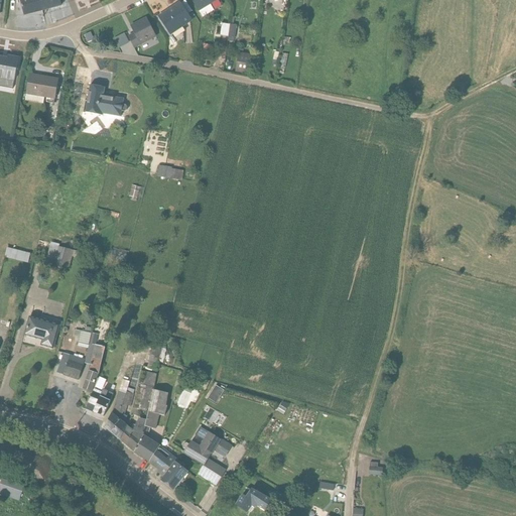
[(37,0),(19,0),(23,15),(40,11),(37,0)]
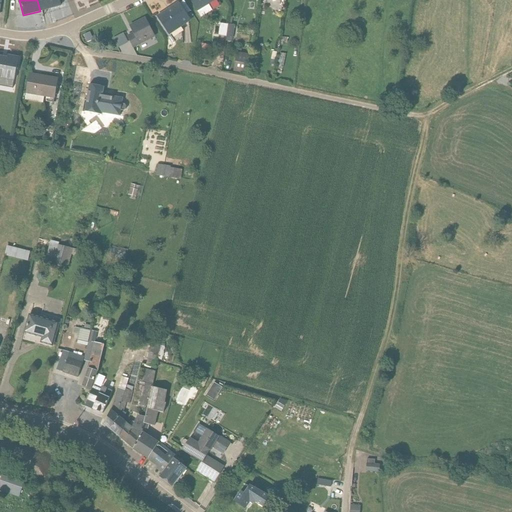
[(37,0),(40,11),(61,5),(59,0),(37,0)]
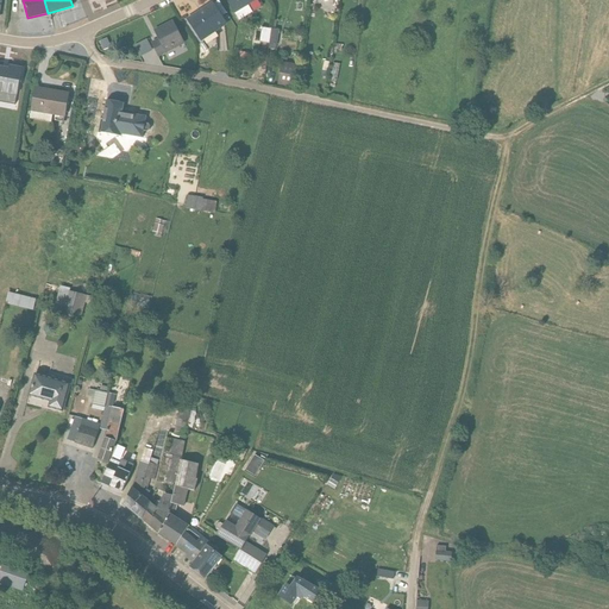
[(225,0),(239,22),(252,13),(249,6),(258,0),(225,0)]
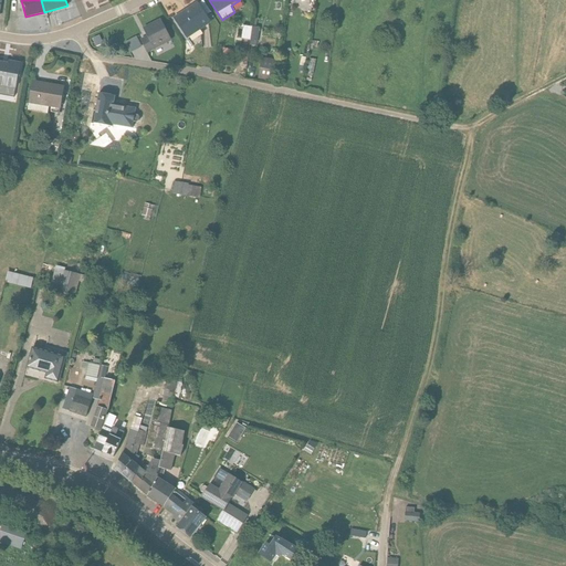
[(175,19),(188,38),(209,22),(197,4),(175,19)]
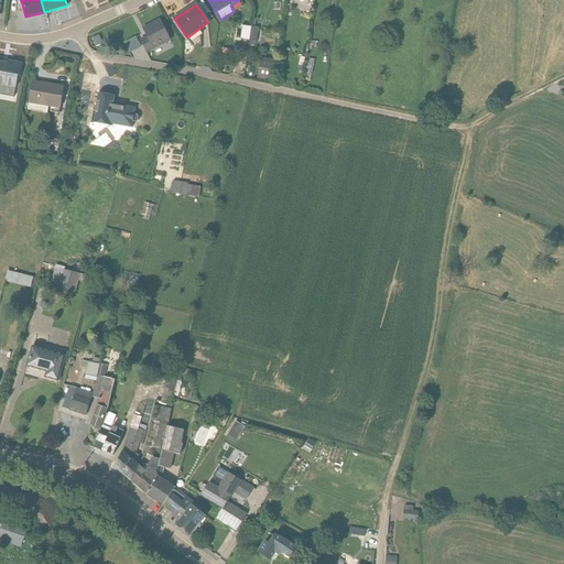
[(170,41),(160,21),(143,30),(148,38),(140,41),(145,53),(170,41)]
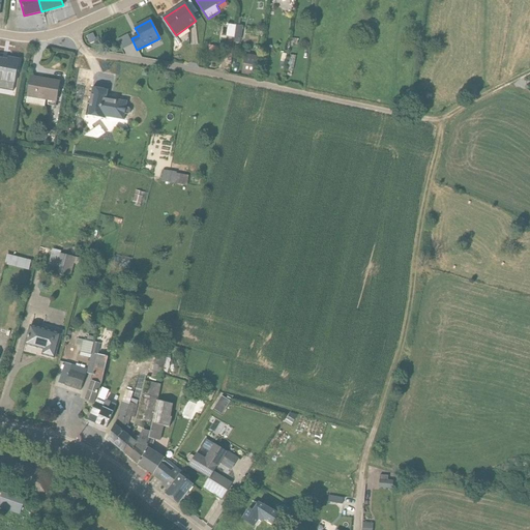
[(234,37),(236,26),(228,25),(226,36),(234,37)]
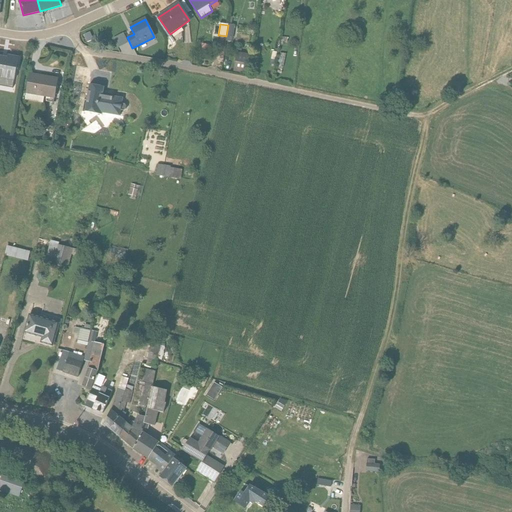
[(228,25),(226,36),(225,41),(231,42),(231,38),(232,38),(234,25),(228,25)]
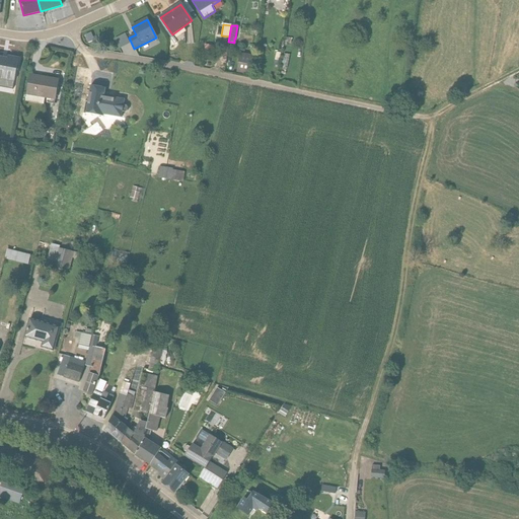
[(239,52),(236,67),(252,70),(255,55),(239,52)]
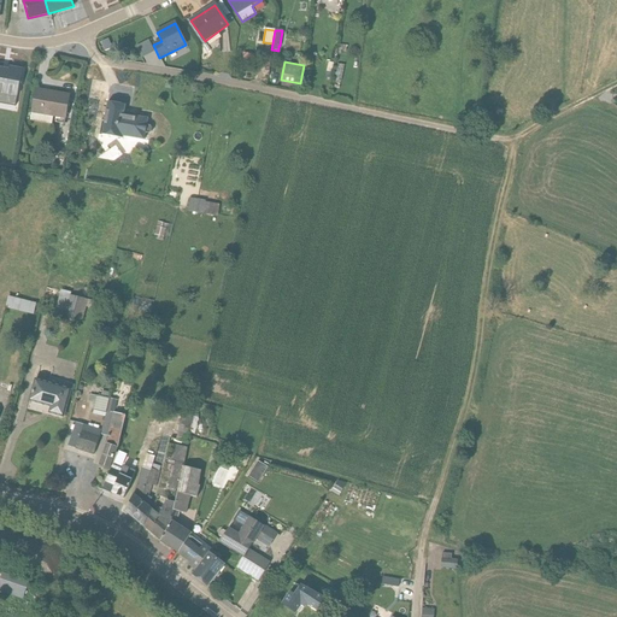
[(0,69),(0,93),(17,97),(22,70),(9,68),(9,71),(0,69)]
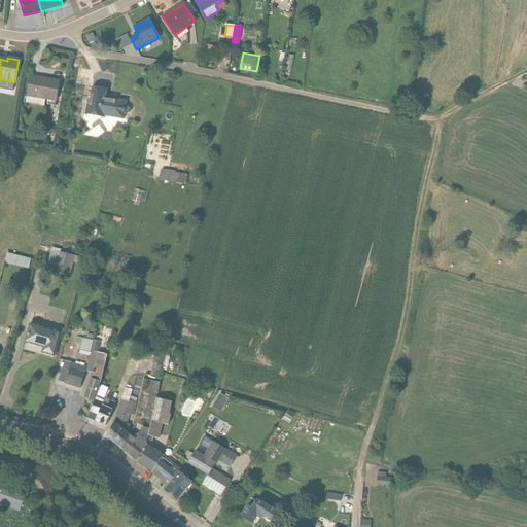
[(29,76),(25,104),(44,107),(45,100),(56,102),(59,81),(29,76)]
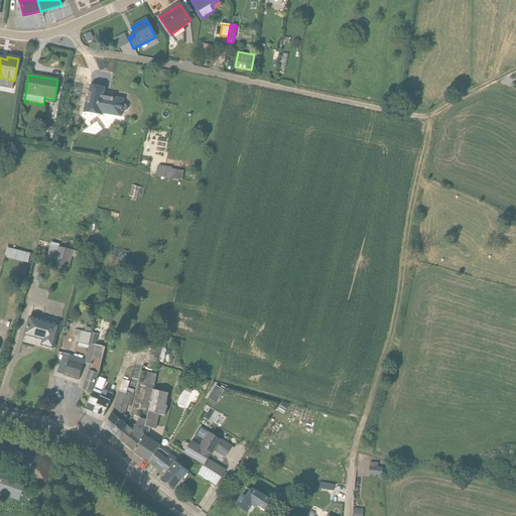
[(91,86),(85,115),(103,117),(103,115),(121,118),(122,112),(124,113),(126,111),(127,108),(125,105),(123,105),(123,100),(103,96),(105,88),(91,86)]
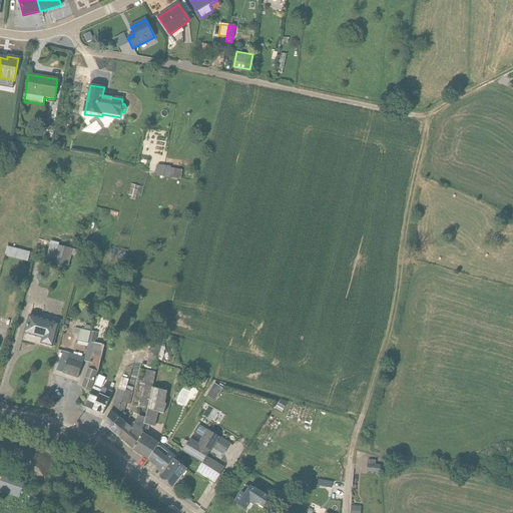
[(159,162),(157,173),(178,177),(180,166),(159,162)]
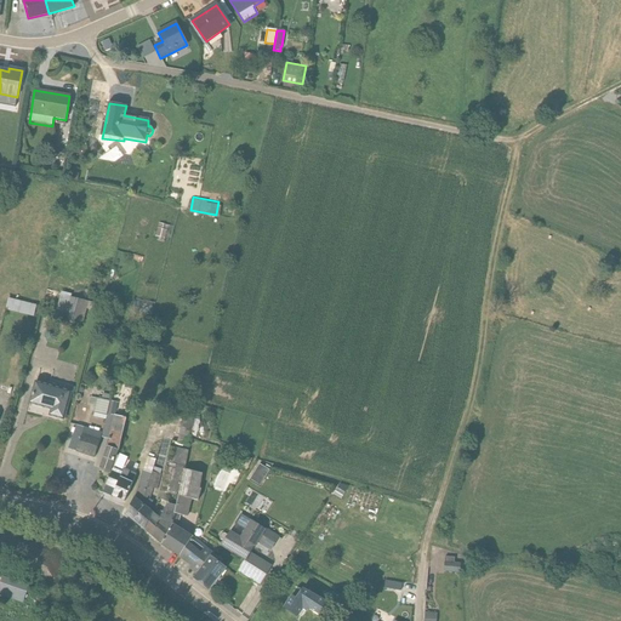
[(61,292),(55,317),(83,324),(86,309),(91,311),(93,303),(70,297),(72,295),(61,292)]
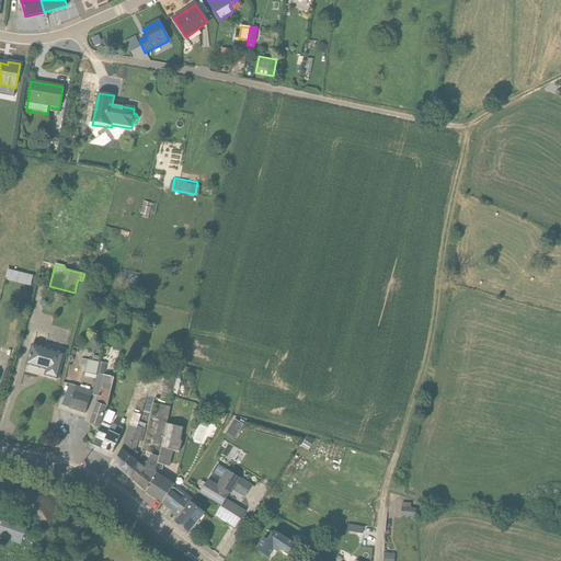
[(7,270),(4,281),(30,287),(33,276),(7,270)]
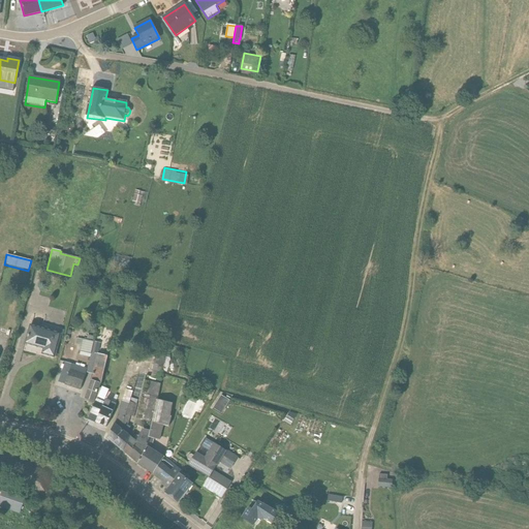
[(20,283),(18,294),(21,296),(21,298),(26,298),(28,285),(20,283)]
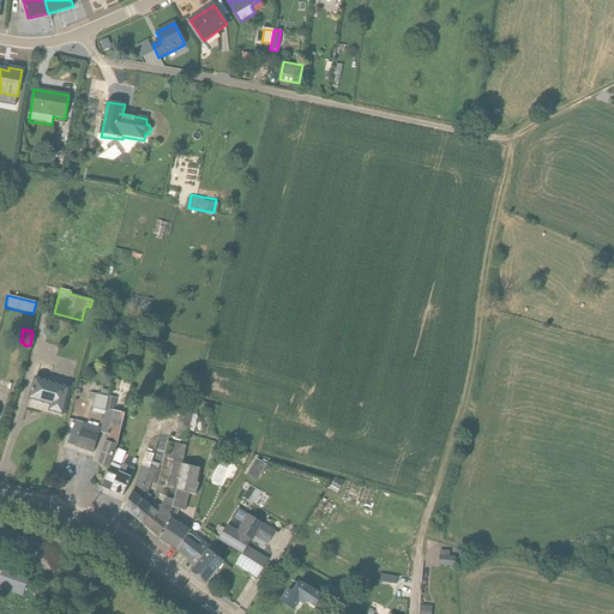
[(71,387),(34,377),(28,399),(49,405),(47,413),(64,416),(71,387)]
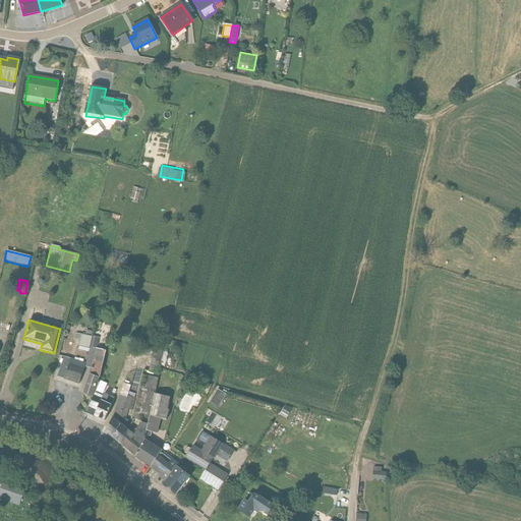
[(89,352),(93,337),(94,332),(85,331),(84,335),(81,334),(80,335),(75,334),(74,339),(79,340),(78,346),(78,349),(89,352)]
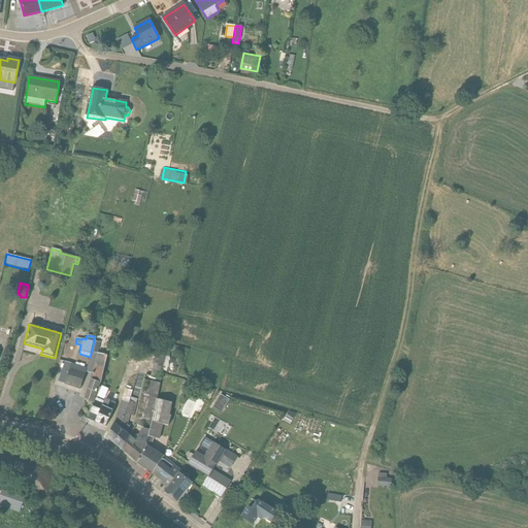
[(101,384),(107,356),(97,354),(100,342),(94,341),(90,357),(88,368),(87,372),(92,373),(91,381),(85,398),(93,402),(95,397),(101,384)]
